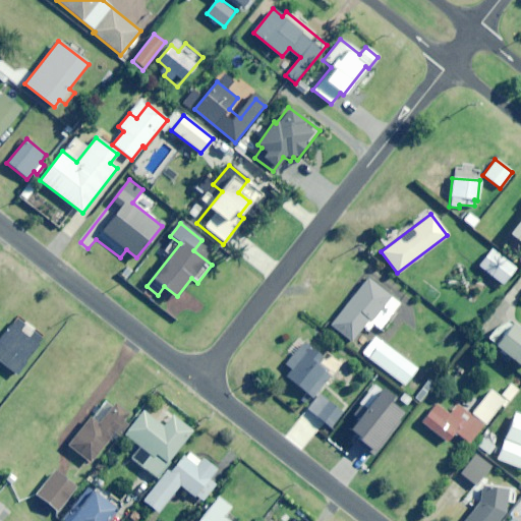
[(503,284),(515,269),(491,250),(479,266),(503,284)]
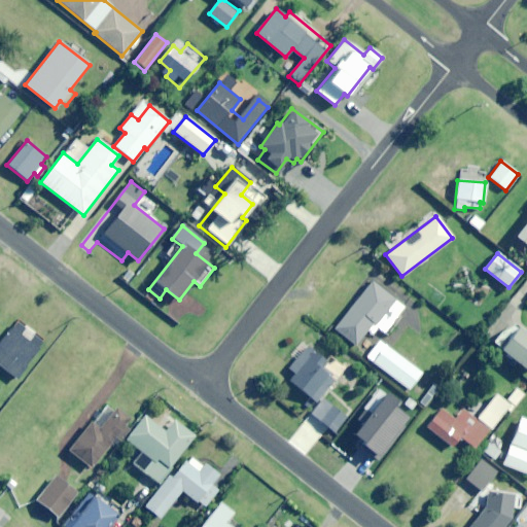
[(332,329),(354,347),(365,331),(372,336),(378,328),(384,332),(403,308),(372,281),(332,329)]
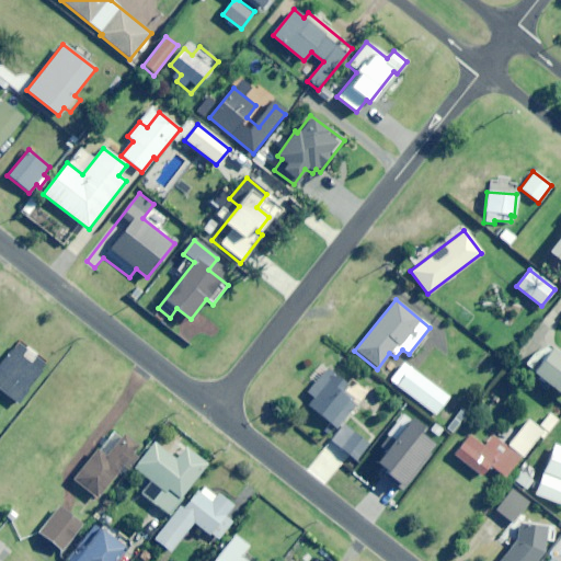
[(0,386),(20,403),(30,391),(26,389),(41,371),(13,350),(0,365),(0,386)]
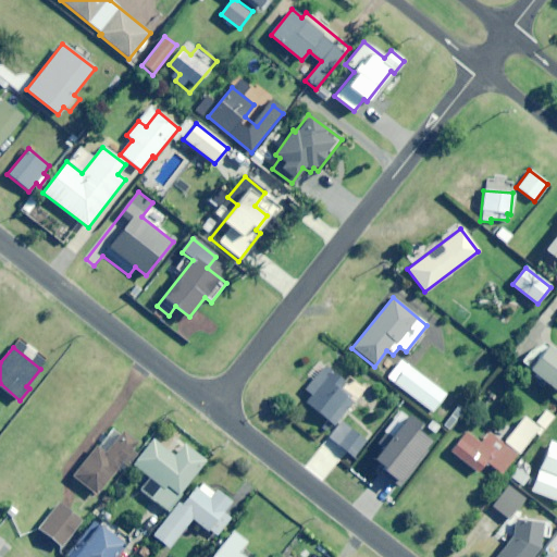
[(556,353),(549,347),(530,368),(556,392),(556,353)]
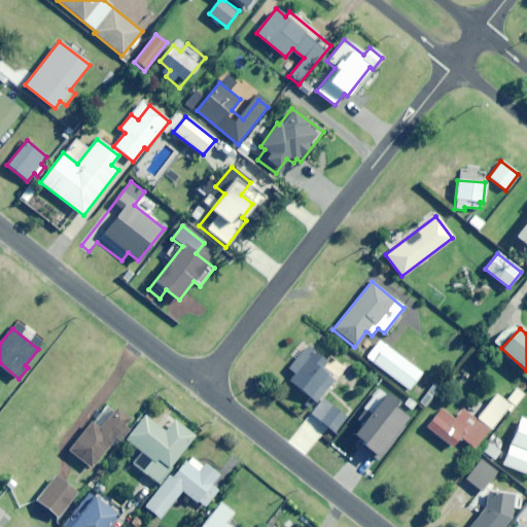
[(419,371),(385,345),(378,354),(367,347),(362,353),(406,387),(419,371)]
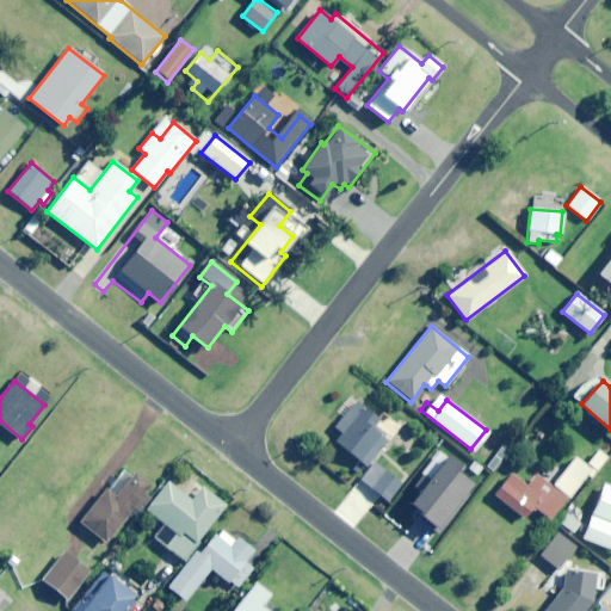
[(366,466),(388,439),(376,429),(381,423),(364,407),(355,418),(349,413),(337,426),(343,431),(335,439),(366,466)]
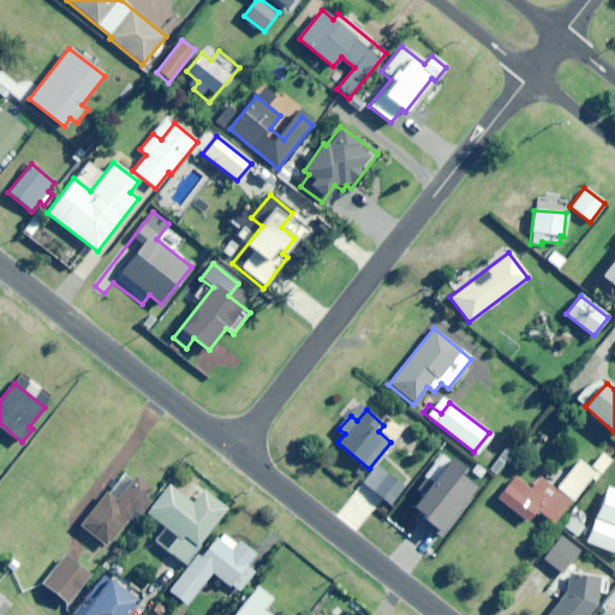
[(485,464),(502,443),(493,436),(477,458),(485,464)]
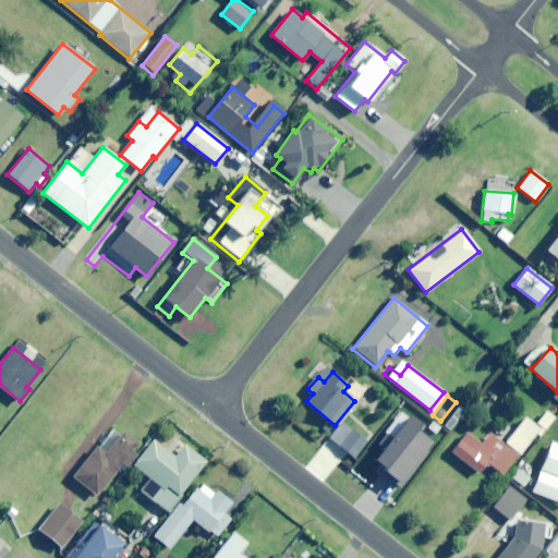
[(480,472),(485,466),(487,469),(490,465),(502,474),(540,429),(525,417),(504,446),(489,434),(483,444),(469,433),(453,451),(480,472)]
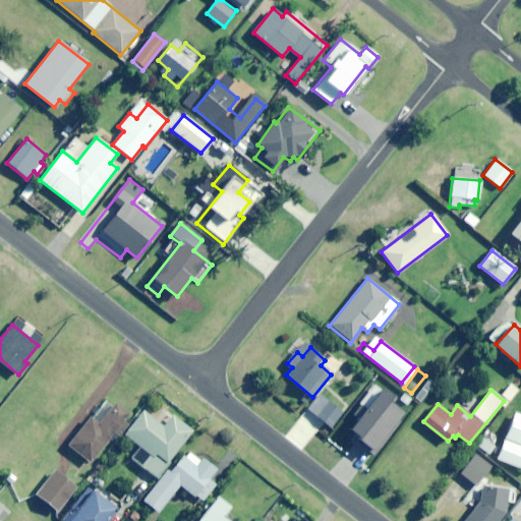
[(342,413),(320,395),(308,410),(331,427),(342,413)]
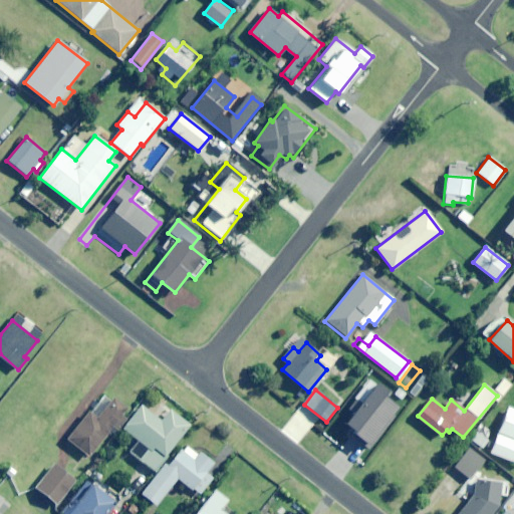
[(381,434),(405,405),(384,390),(361,419),(381,434)]
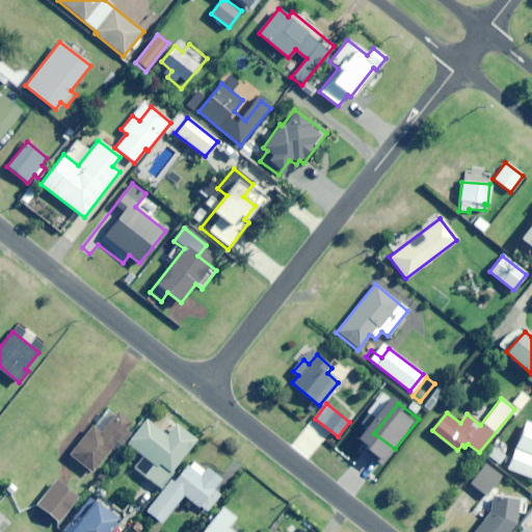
[(71,453),(92,472),(116,443),(120,445),(129,432),(126,430),(131,424),(111,408),(95,429),(91,427),(71,453)]
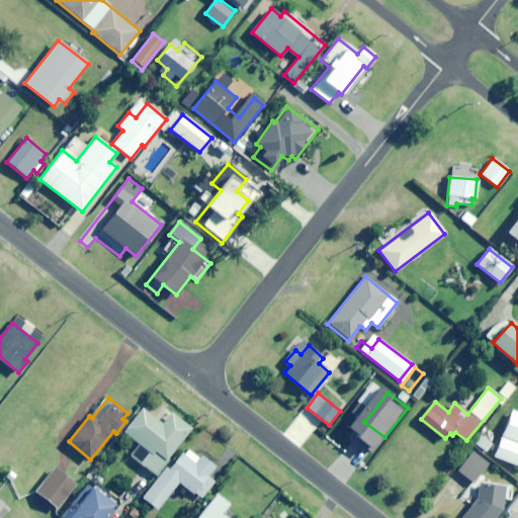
[(169,413),(161,424),(141,409),(122,433),(140,445),(131,456),(155,475),(189,429),(169,413)]
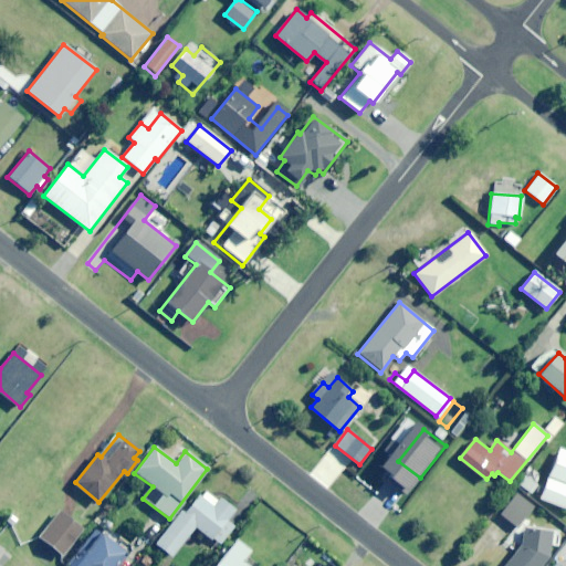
[(565,450),(561,449),(541,499),(565,509),(565,450)]
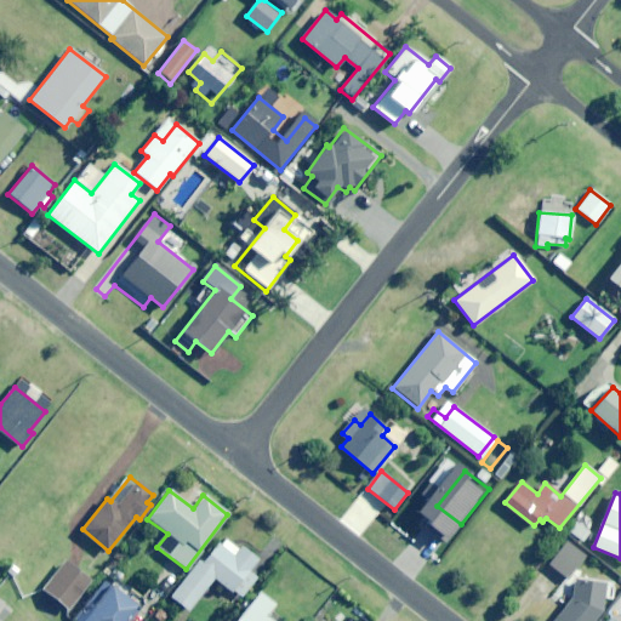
[(248,571),(257,559),(241,547),(239,550),(226,539),(221,545),(218,542),(203,563),(199,560),(170,597),(187,610),(214,579),(231,592),(233,591),(240,597),(256,577),(248,571)]
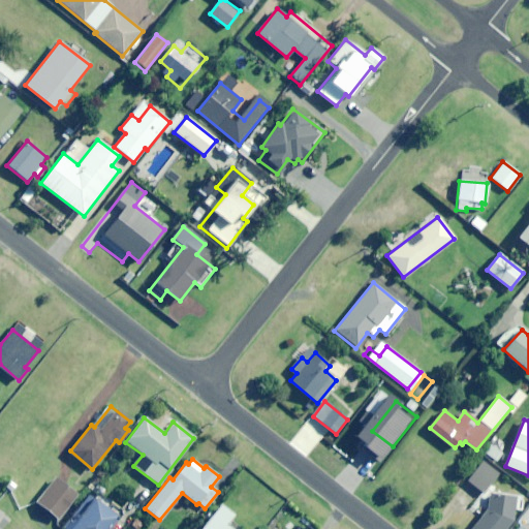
[(484,493),(498,474),(483,462),(468,480),(484,493)]
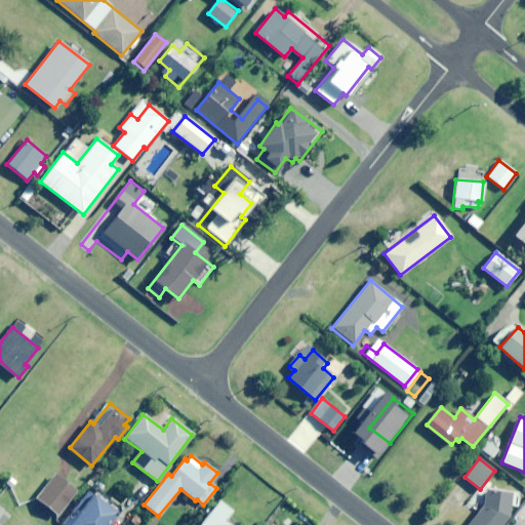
[(57,514),(75,490),(54,475),(37,498),(57,514)]
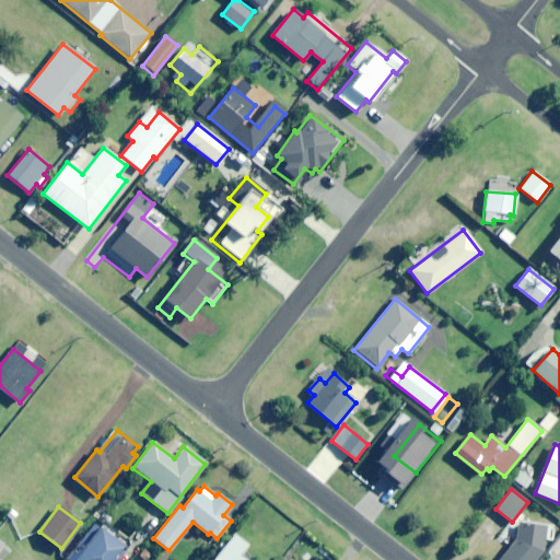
[(500,559),(538,559),(546,550),(547,525),(517,524),(516,539),(500,559)]
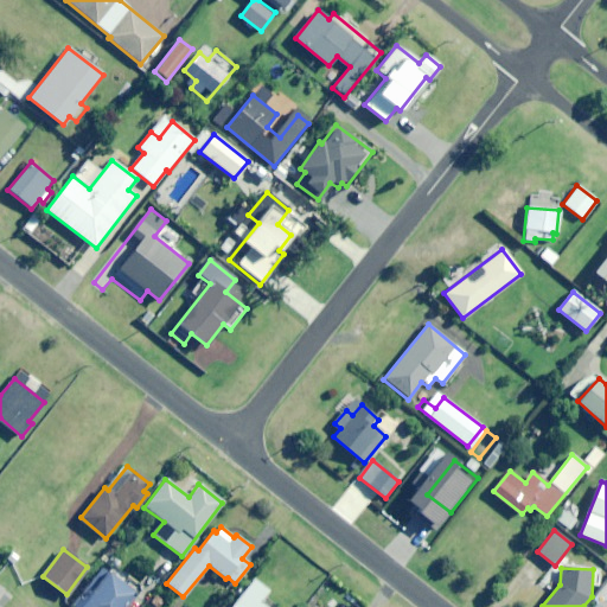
[(119,606),(132,590),(102,569),(72,606),(119,606)]
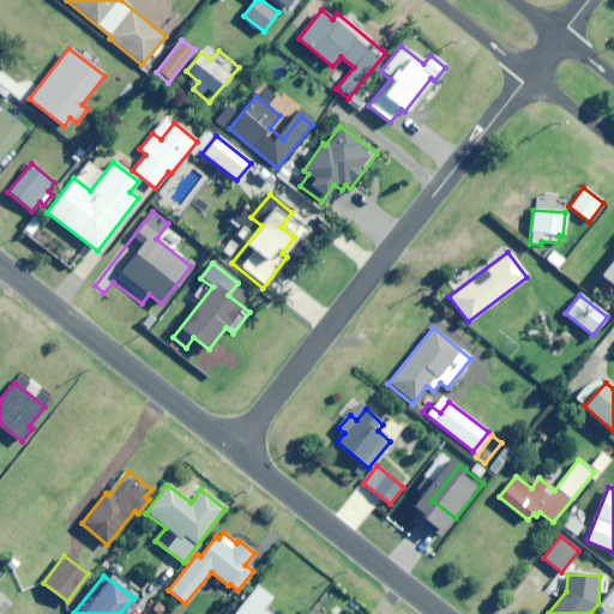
[(268,613),(262,609),(271,597),(256,585),(233,613),(268,613)]
